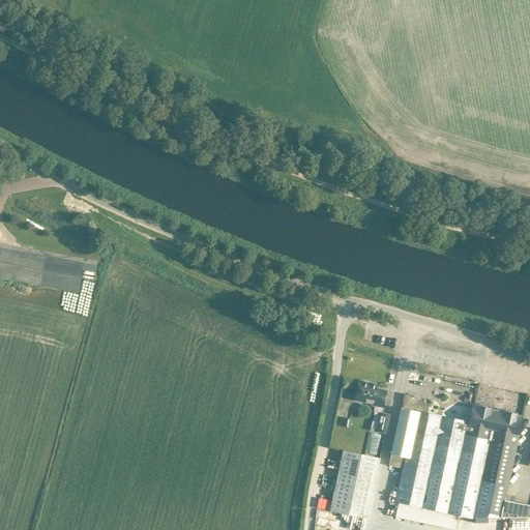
[(0,277),(78,292),(82,273),(82,271),(83,271),(84,272),(83,278),(93,281),(97,261),(66,256),(0,243),(0,277)]
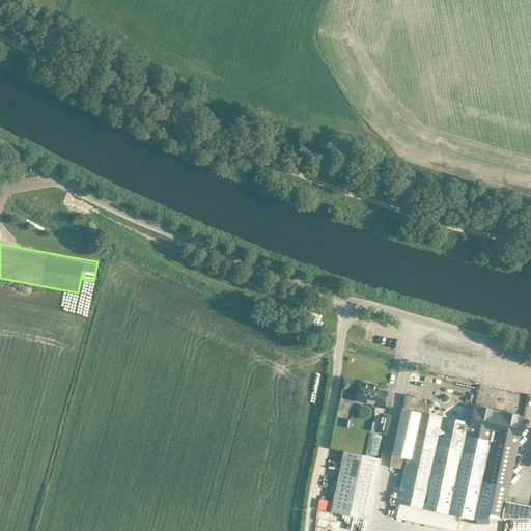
[(361,383),(357,401),(372,404),(372,406),(375,407),(374,413),(383,414),(384,409),(387,392),(376,390),(378,386),(370,384),(369,382),(364,381),(362,383),(361,383)]
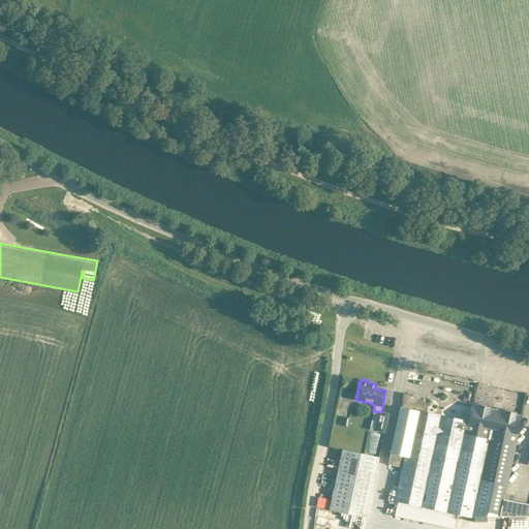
[(404,395),(392,454),(404,456),(394,501),(398,502),(406,504),(440,511),(447,514),(467,423),(465,422),(465,421),(441,415),(439,414),(426,412),(428,403),(421,401),(415,401),(416,397),(412,396),(404,395)]
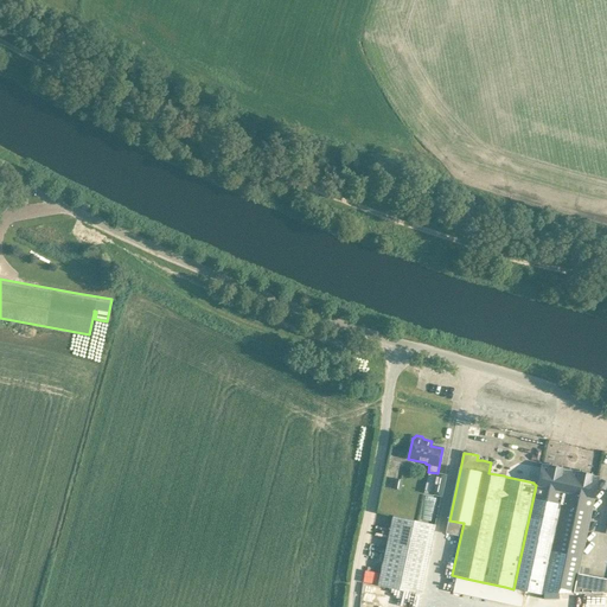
[(536,485),(513,589),(517,589),(516,595),(524,596),(526,598),(528,592),(537,594),(542,595),(542,593),(575,593),(579,574),(577,574),(579,567),(598,477),(590,475),(592,474),(577,472),(577,473),(563,470),(561,470),(561,468),(548,465),(547,466),(541,465),(536,485)]
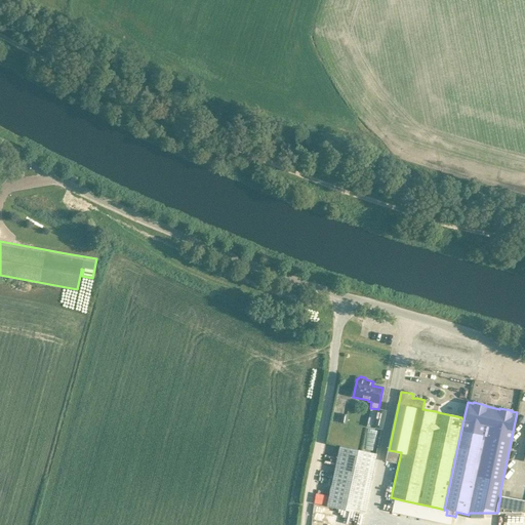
[(376,409),(372,428),(380,430),(385,411),(376,409)]
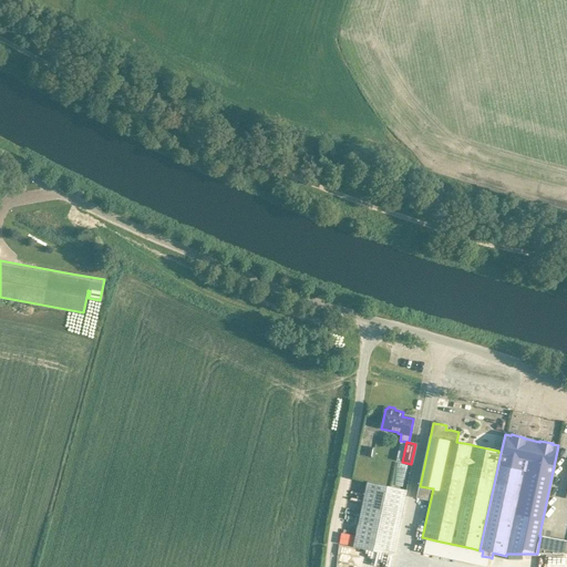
[(367,482),(352,547),(391,556),(405,491),(367,482)]
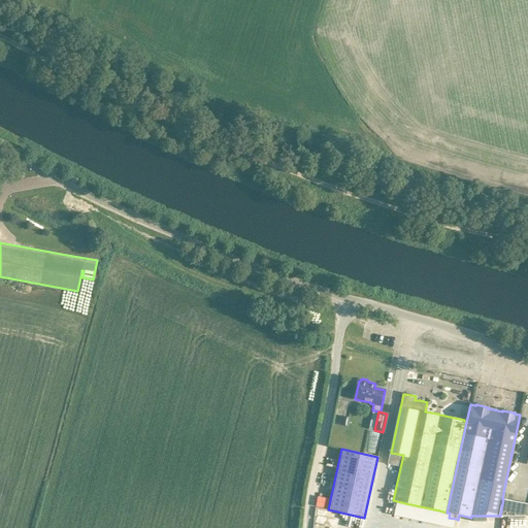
[(503,499),(500,516),(527,516),(527,504),(512,501),(503,499)]
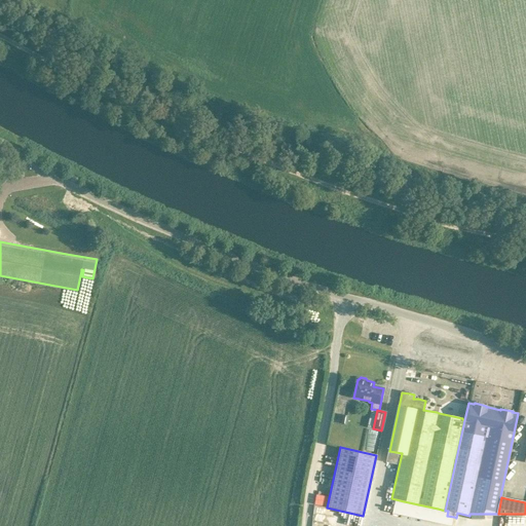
[(404,501),(401,515),(435,523),(438,509),(404,501)]
